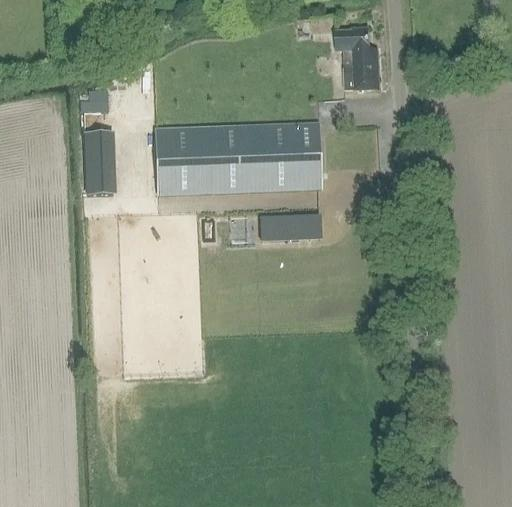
[(344,86),(378,85),(377,48),(368,48),(367,26),(351,27),(351,29),(335,30),(335,49),(343,49),(344,86)]
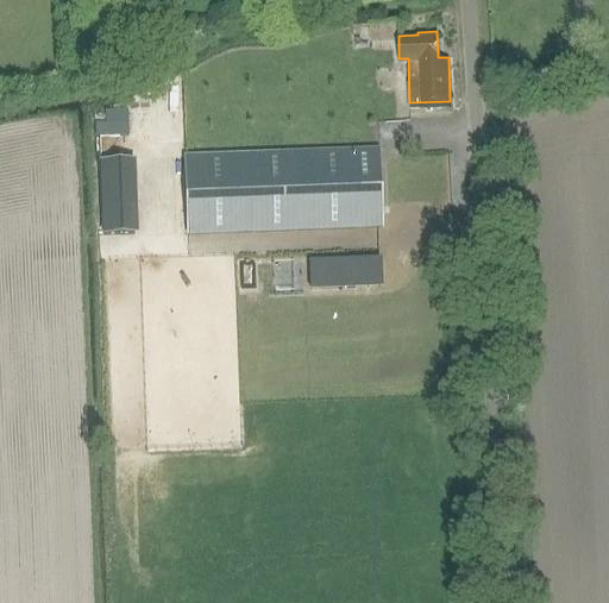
[(377,144),(184,151),(187,231),(381,224),(377,144)]
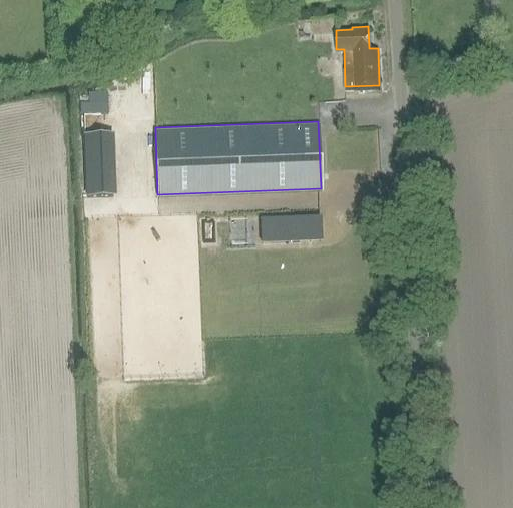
[(85,130),(87,192),(116,191),(113,129),(85,130)]
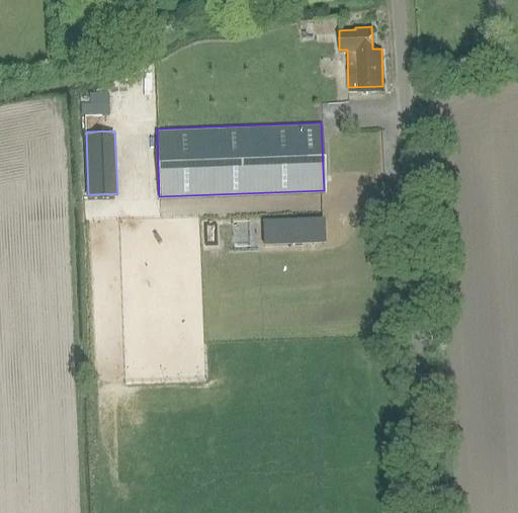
[(296,217),(276,218),(277,242),(297,241),(296,217)]
